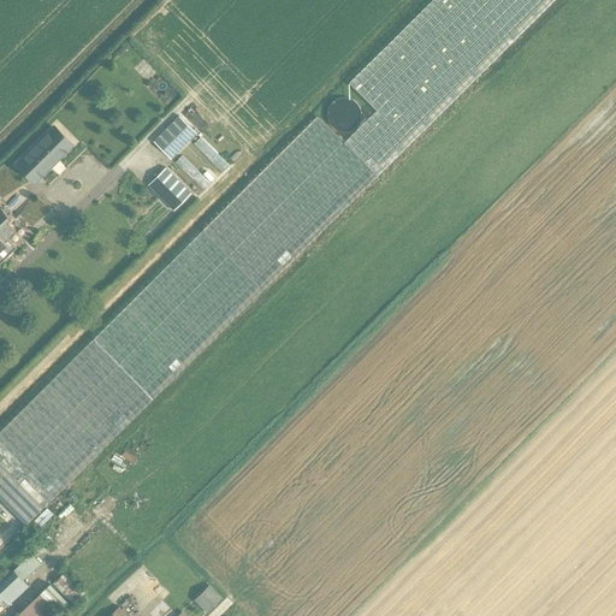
[(0,498),(27,525),(43,508),(327,226),(554,0),(432,0),(349,83),(375,110),(344,142),(318,117),(0,431),(0,498)]
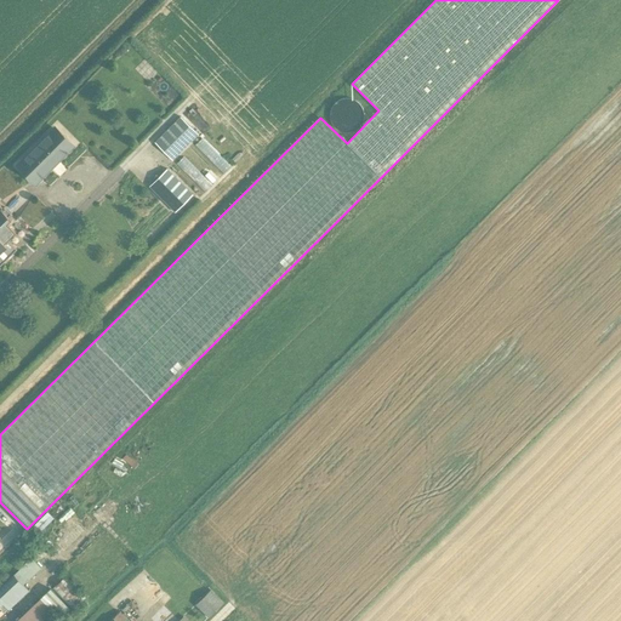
[(364,113),(363,110),(362,107),(360,104),(358,103),(355,101),(353,100),(351,98),(347,98),(345,98),(341,100),(339,101),(336,102),(334,104),(332,106),(331,109),(330,112),(330,114),(330,118),(330,120),(331,123),(332,125),(335,127),(337,130),(340,131),(342,131),(345,132),(348,132),(351,132),(353,131),(355,130),(358,127),(360,126),(362,124),(363,121),(363,118),(364,115),(364,113)]
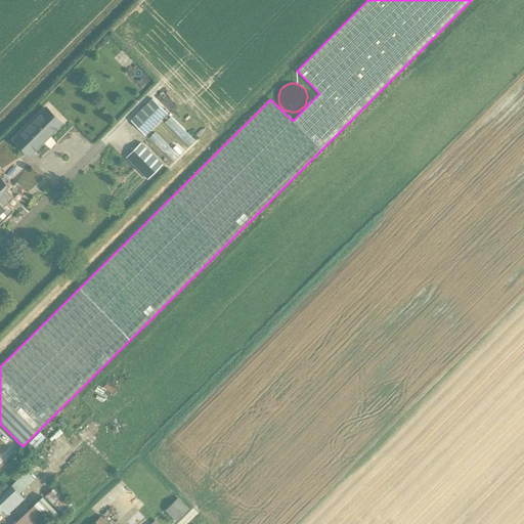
[(153,98),(131,120),(145,135),(167,114),(153,98)]
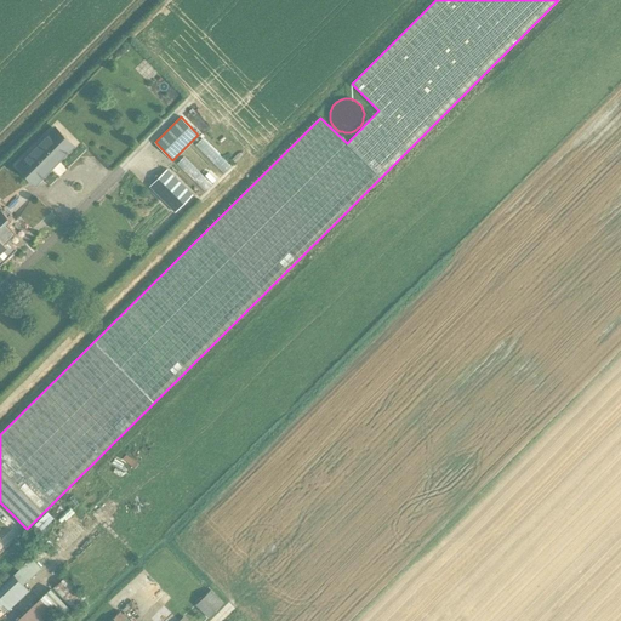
[(43,176),(60,159),(66,153),(64,151),(72,143),(57,130),(50,137),(49,135),(24,158),(27,160),(20,167),(34,181),(40,175),(43,176)]
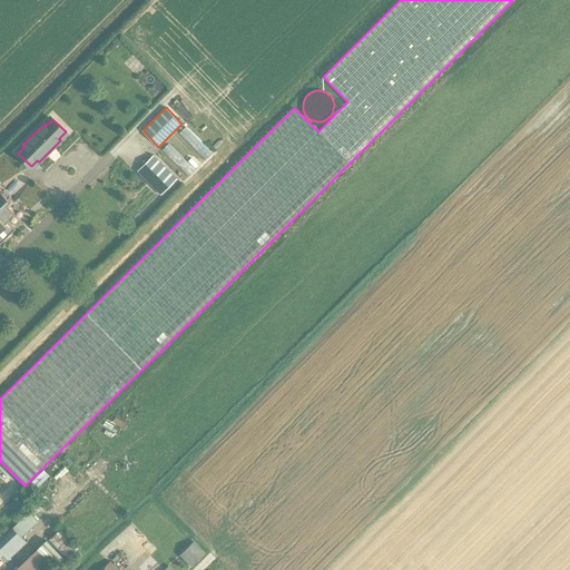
[(154,155),(137,172),(160,195),(177,178),(154,155)]
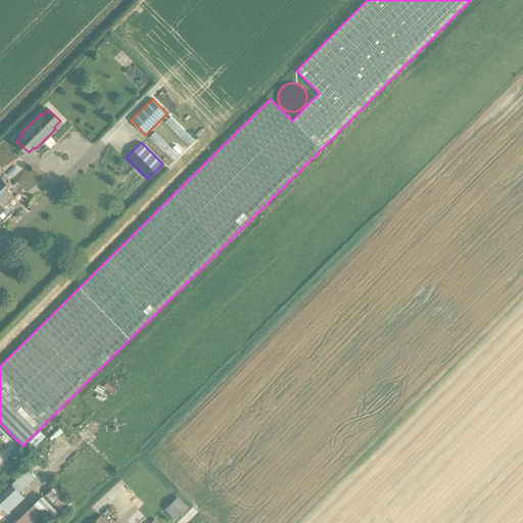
[(0,224),(14,210),(7,202),(13,196),(6,189),(8,187),(0,179),(0,224)]
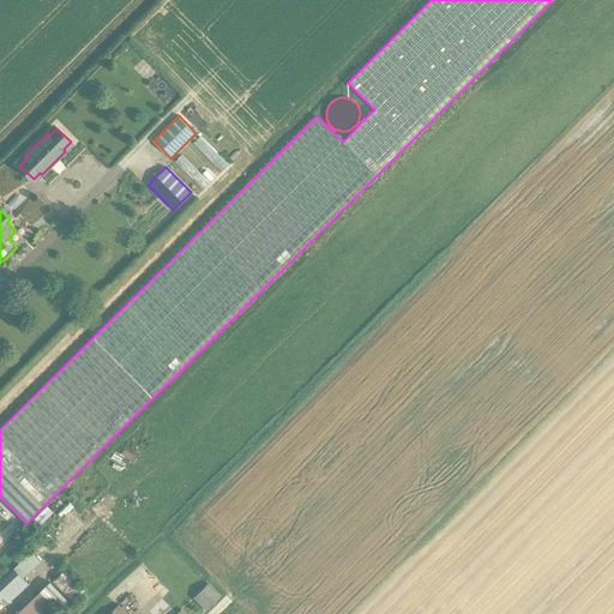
[(4,606),(7,602),(8,603),(28,584),(22,578),(40,561),(31,552),(0,582),(0,605),(1,603),(4,606)]
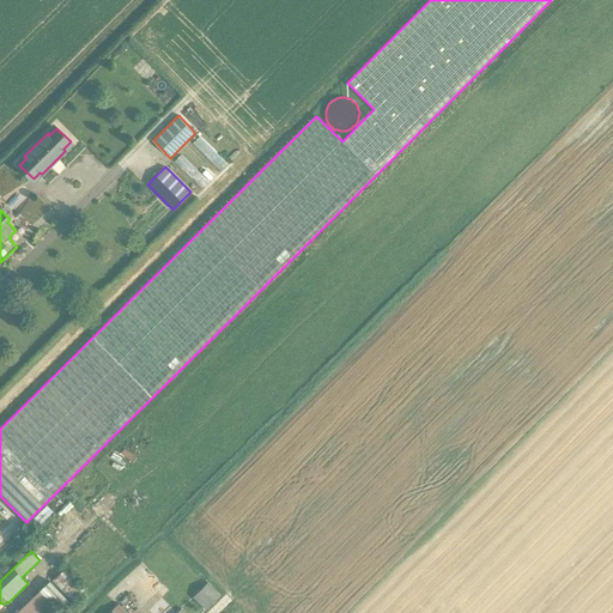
[(84,589),(70,575),(65,569),(52,581),(72,601),(84,589)]
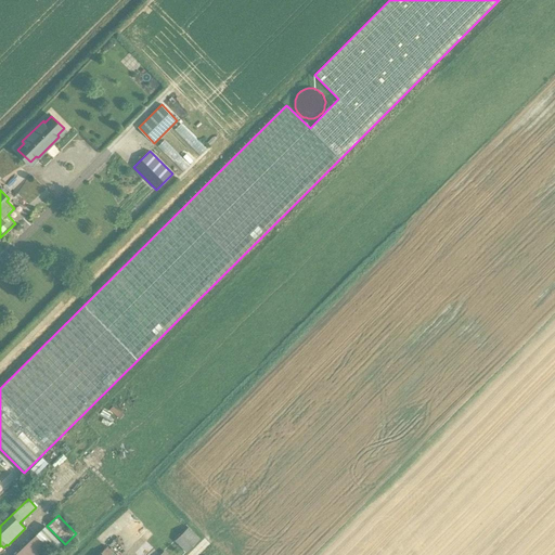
[(46,526),(36,534),(47,545),(54,554),(63,545),(46,526)]
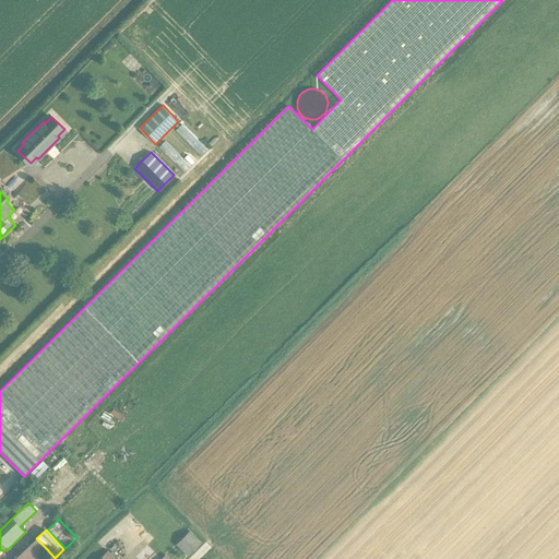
[(190,531),(176,544),(188,556),(201,543),(190,531)]
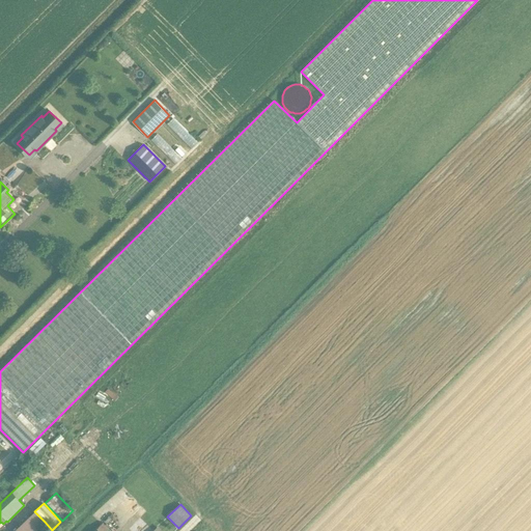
[(34,511),(14,530),(34,530),(45,522),(34,511)]
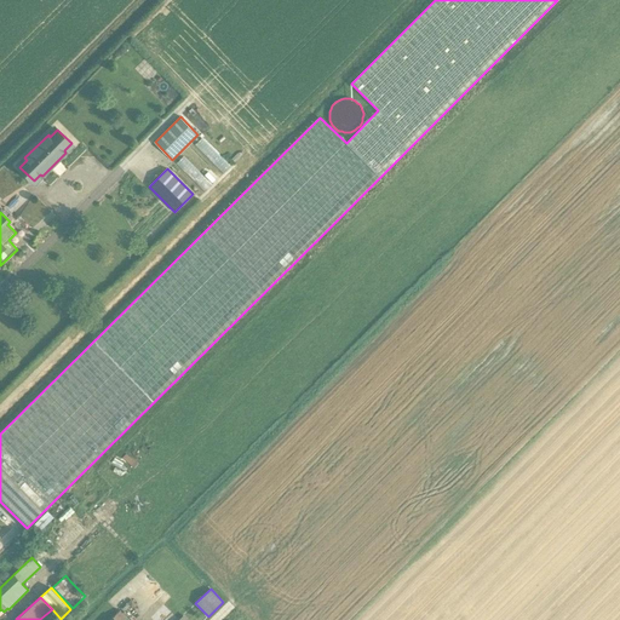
[(131,619),(120,609),(113,616),(109,619),(131,619)]
